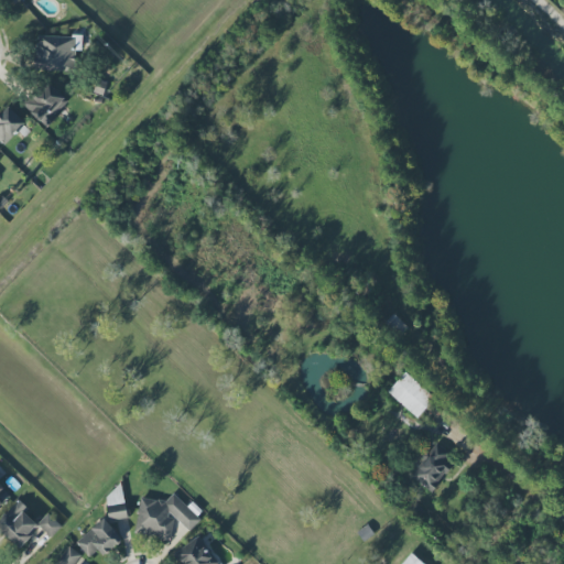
[(75,72),(76,38),(36,36),(36,71),(75,72)]
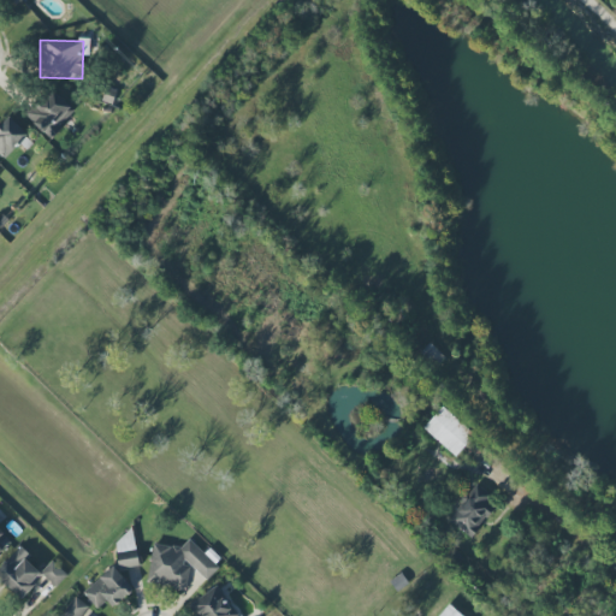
[(27,116),(48,138),(76,113),(54,90),(27,116)]
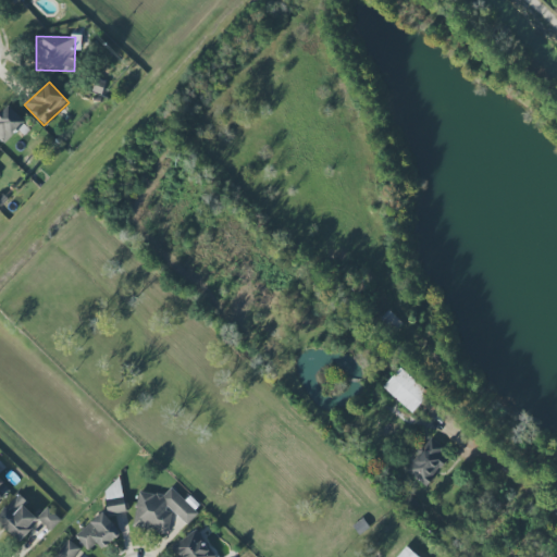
[(0,114),(0,138),(5,144),(26,122),(9,106),(0,114)]
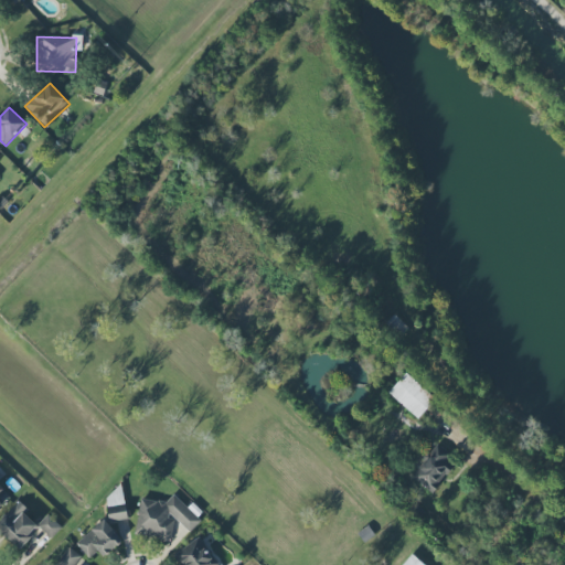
[(418,419),(436,400),(407,373),(390,392),(418,419)]
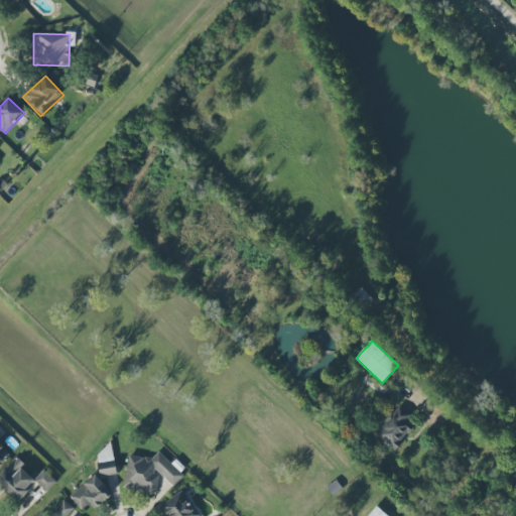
[(394,450),(417,421),(398,406),(375,435),(394,450)]
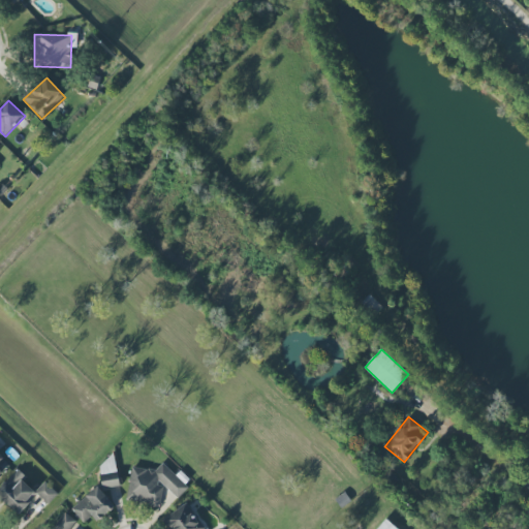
[(0,474),(10,464),(0,454),(0,474)]
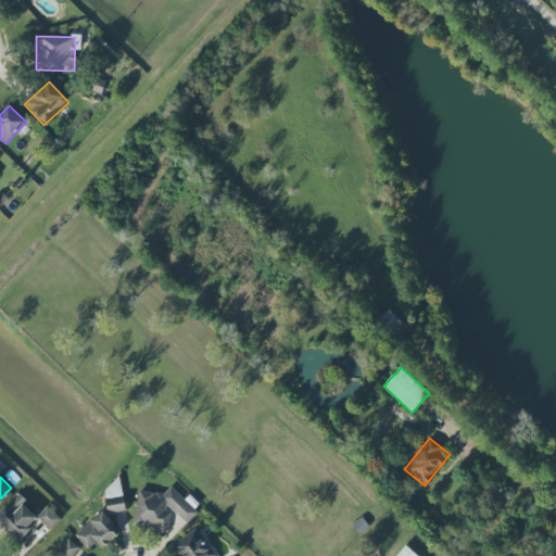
[(138,491),(133,527),(166,532),(168,530),(172,510),(187,525),(198,512),(171,487),(163,494),(138,491)]
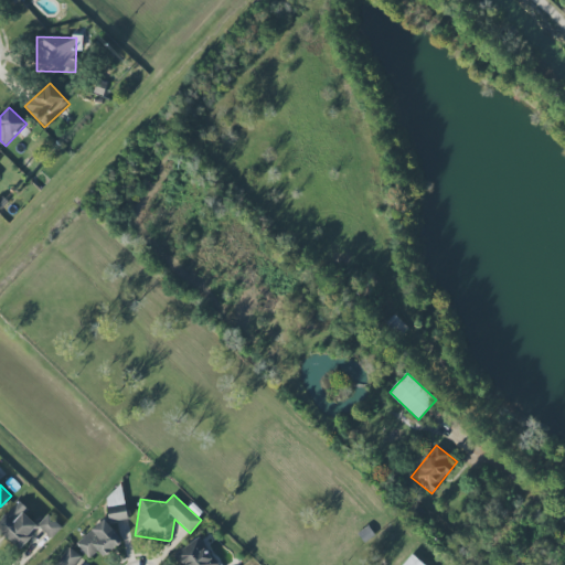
[(0,531),(20,550),(40,529),(25,514),(29,510),(19,501),(0,521),(0,531)]
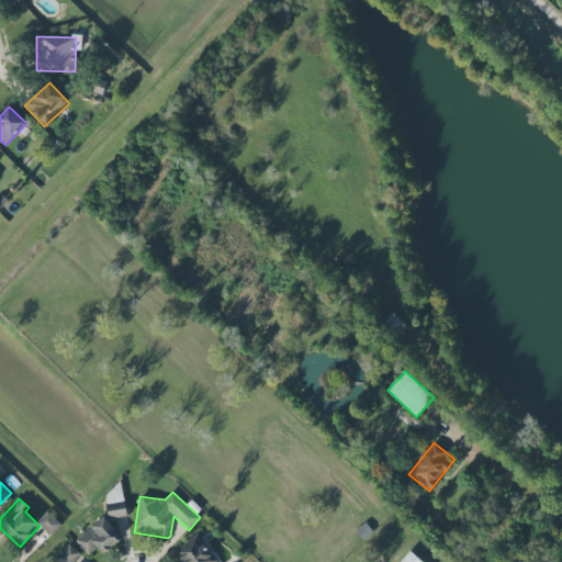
[(52,536),(62,523),(46,512),(37,525),(52,536)]
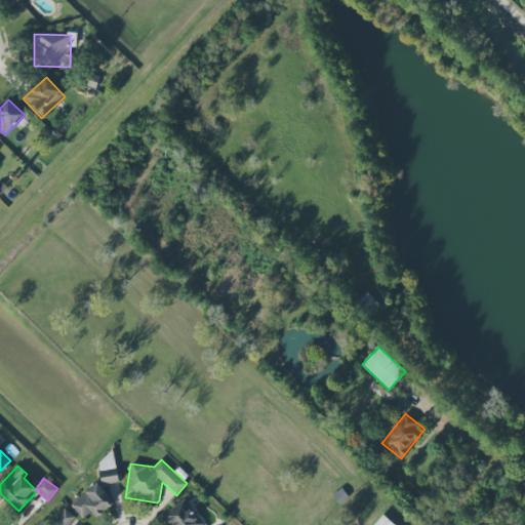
[(114,502),(97,483),(71,505),(83,519),(90,513),(95,518),(114,502)]
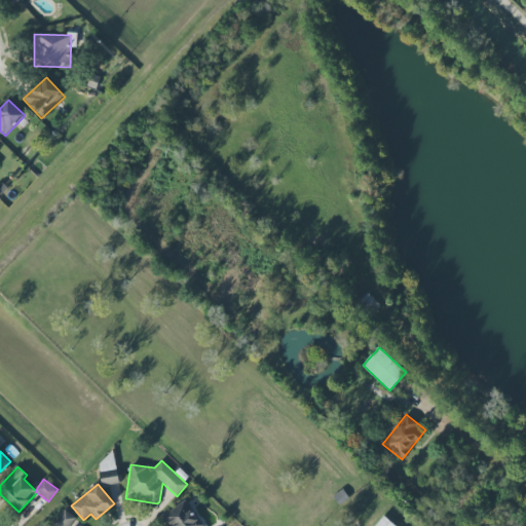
[(201,525),(188,499),(161,514),(167,525),(201,525)]
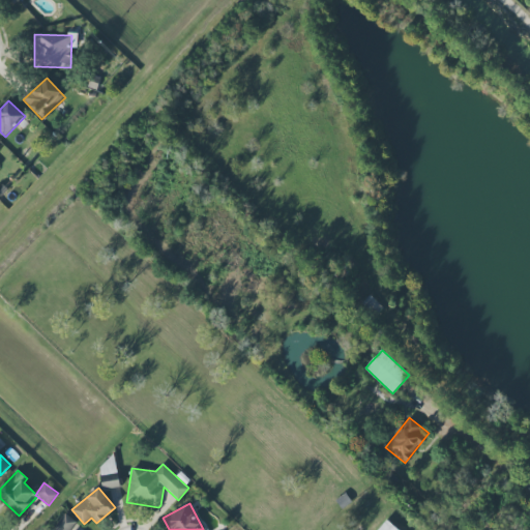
[(68,529),(75,521),(64,513),(53,529),(68,529)]
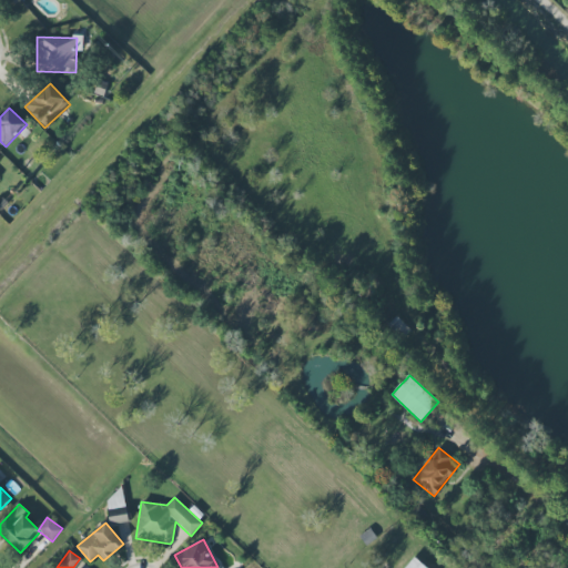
[(427,567),(415,557),(404,567),(427,567)]
